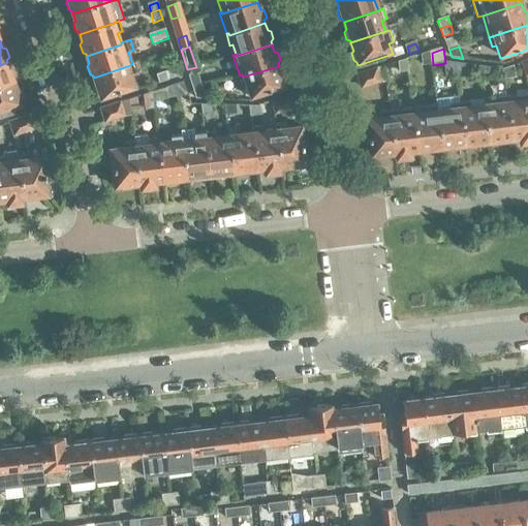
[(432,65),(431,53),(423,56),(424,66),(432,65)]
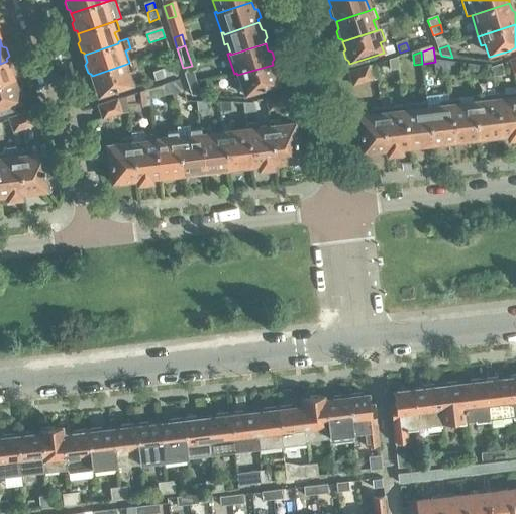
[(398,60),(391,62),(391,72),(399,71),(398,60)]
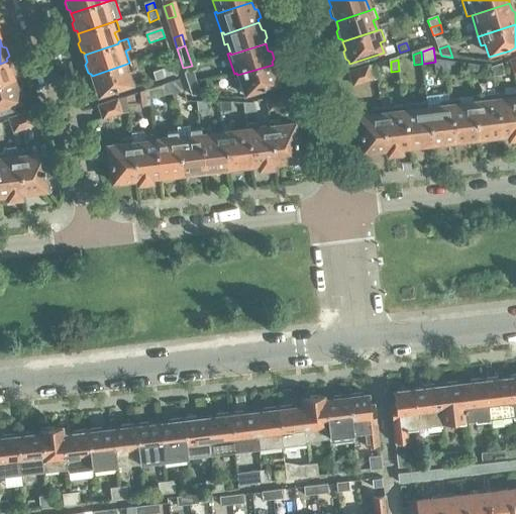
[(0,87),(15,82),(13,79),(16,76),(13,69),(10,68),(7,61),(0,64),(0,87)]
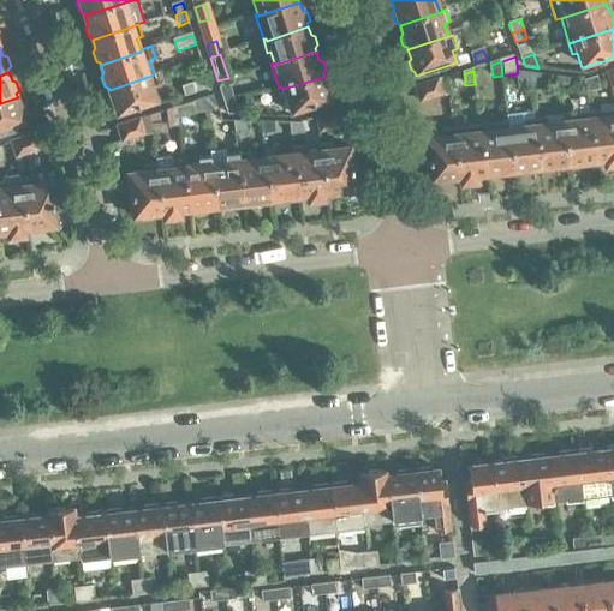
[(530,75),(518,73),(519,89),(531,88),(530,75)]
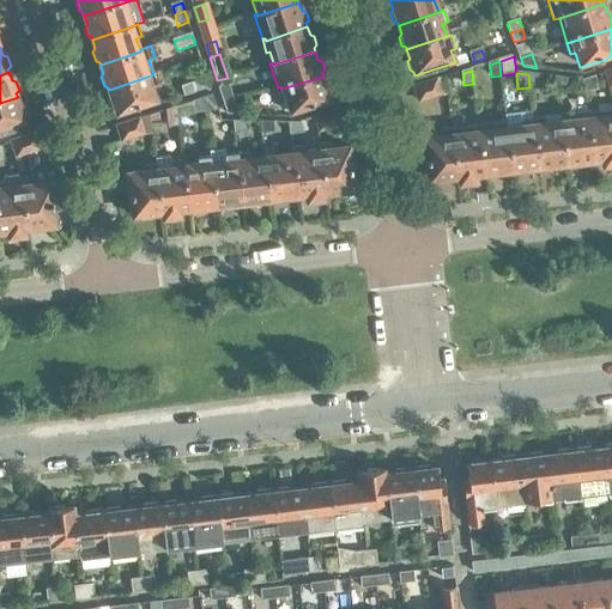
[(109,90),(111,97),(111,98),(109,102),(111,110),(115,111),(116,115),(157,102),(151,86),(156,84),(153,74),(147,77),(109,90)]
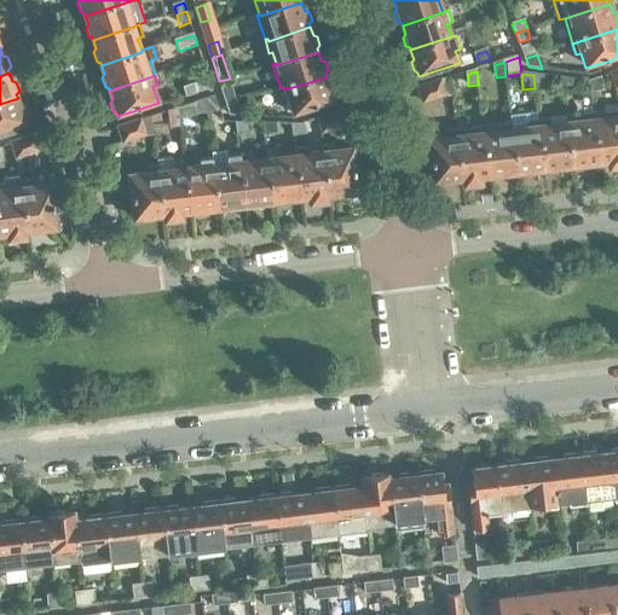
[(533,75),(535,88),(547,87),(546,76),(533,75)]
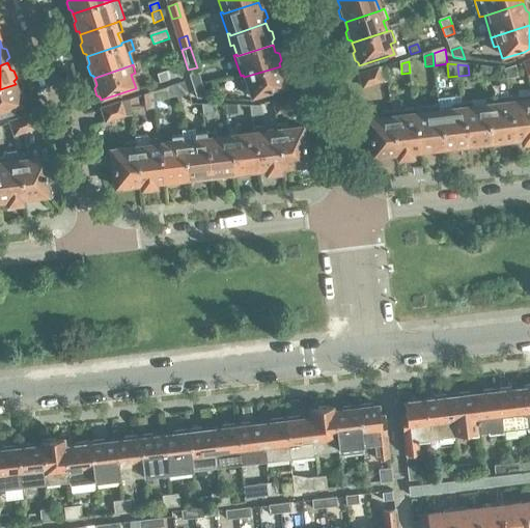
[(241,76),(247,99),(252,100),(286,88),(285,85),(287,82),(285,74),(282,73),(280,66),(244,77),(243,75),(241,76)]
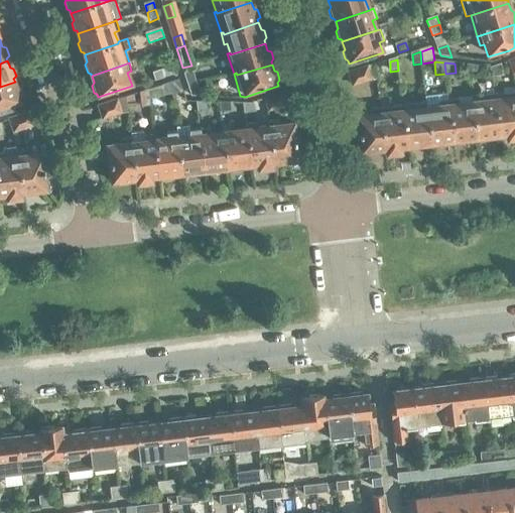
[(493,77),(503,76),(502,65),(492,68),(493,77)]
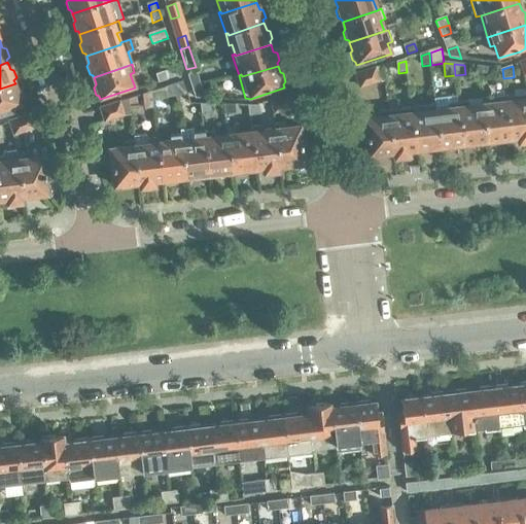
[(489,68),(479,67),(480,79),(490,78),(489,68)]
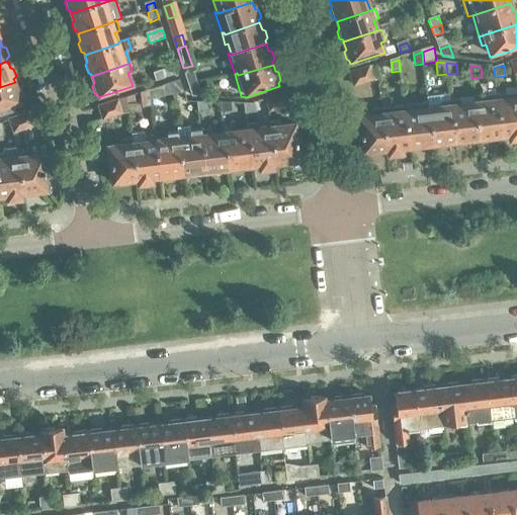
[(175,68),(154,74),(157,82),(177,76),(175,68)]
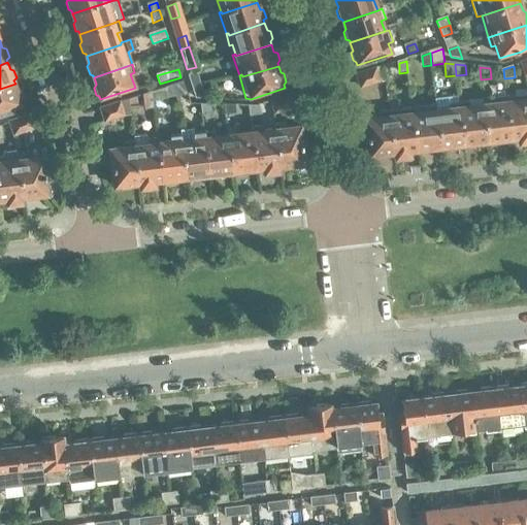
[(381,84),(376,70),(357,76),(359,84),(361,90),(381,84)]
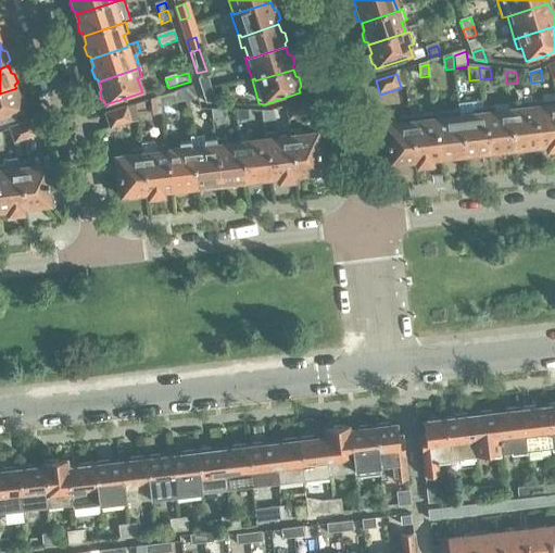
[(212,90),(207,77),(199,80),(203,92),(212,90)]
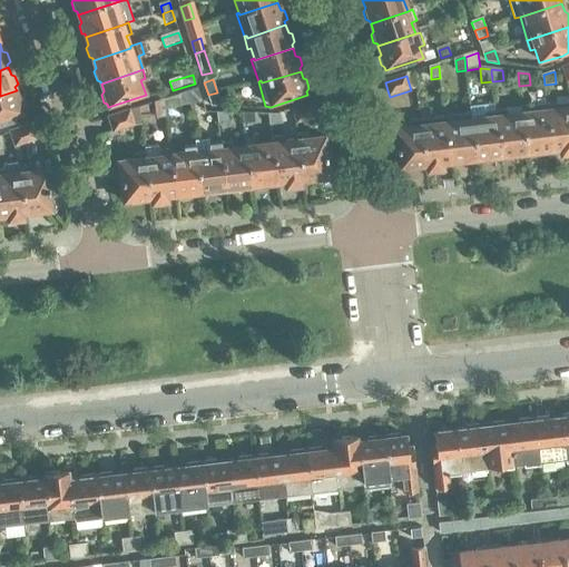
[(194,90),(189,91),(190,106),(190,107),(203,103),(197,90),(197,89),(194,90)]
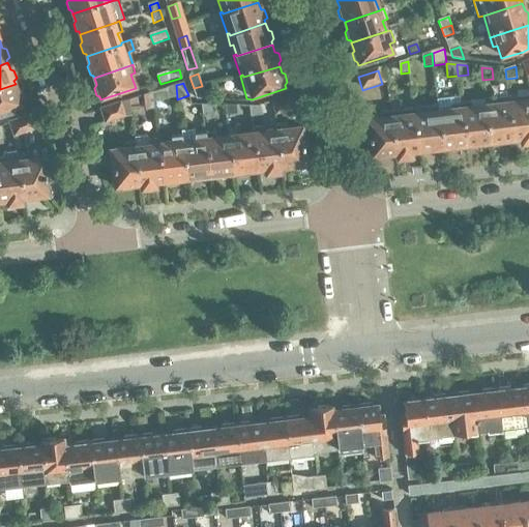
[(0,112),(22,106),(21,103),(24,99),(21,91),(18,90),(16,84),(0,89),(0,112)]
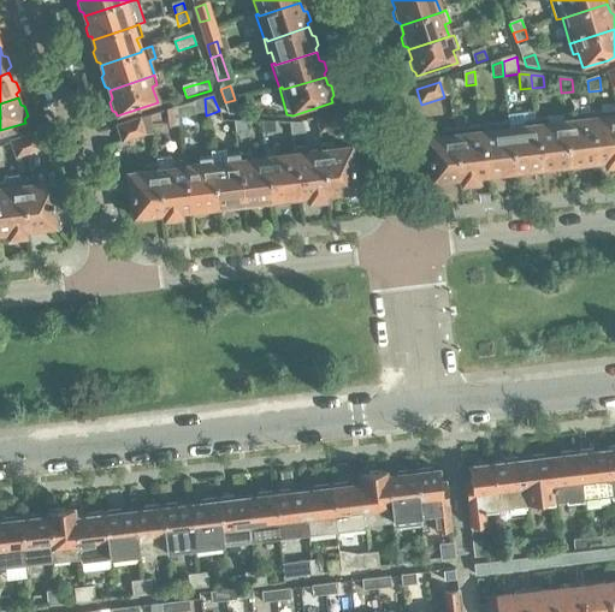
[(206,114),(205,99),(195,102),(196,116),(206,114)]
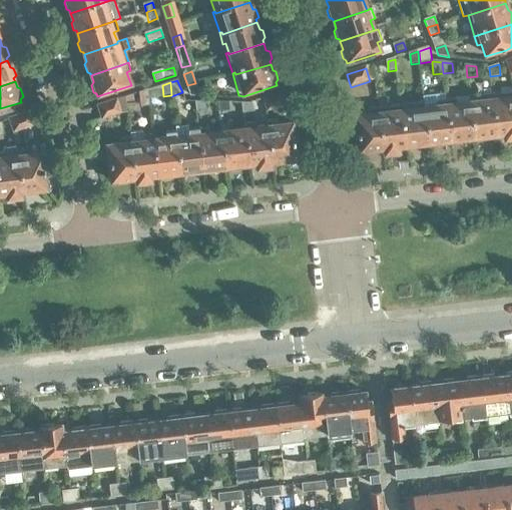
[(195,83),(187,85),(190,97),(199,97),(195,83)]
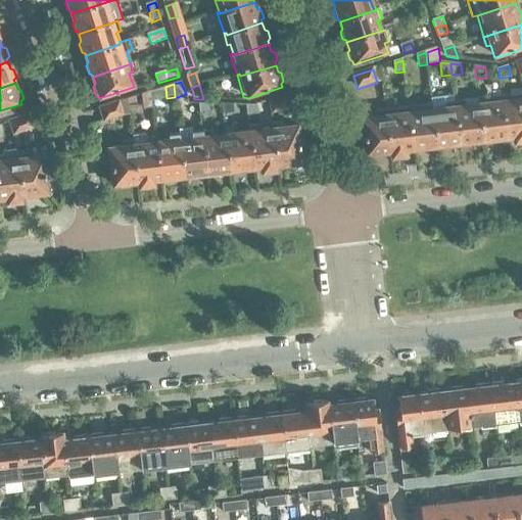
[(512,96),(503,97),(507,140),(515,139),(515,143),(521,142),(521,90),(512,92),(512,96)]
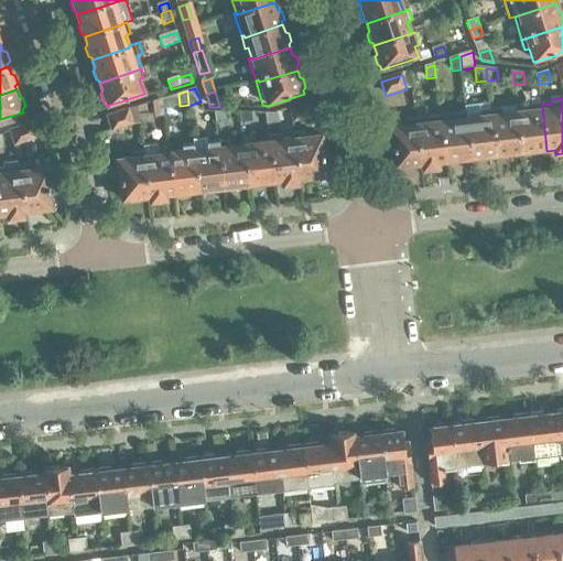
[(163,99),(154,101),(155,119),(164,118),(163,99)]
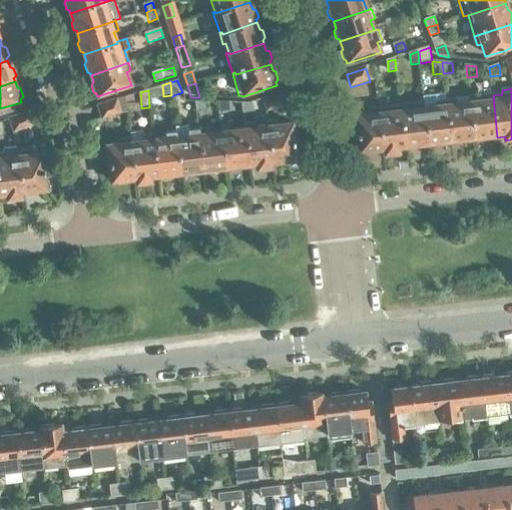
[(470,98),(474,139),(483,138),(485,141),(493,140),(495,137),(497,137),(493,95),(492,90),(478,92),(479,97),(470,98)]
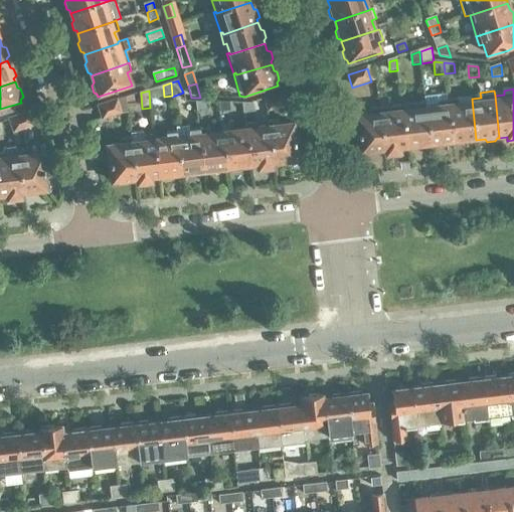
[(283,94),(265,100),(269,113),(288,107),(283,94)]
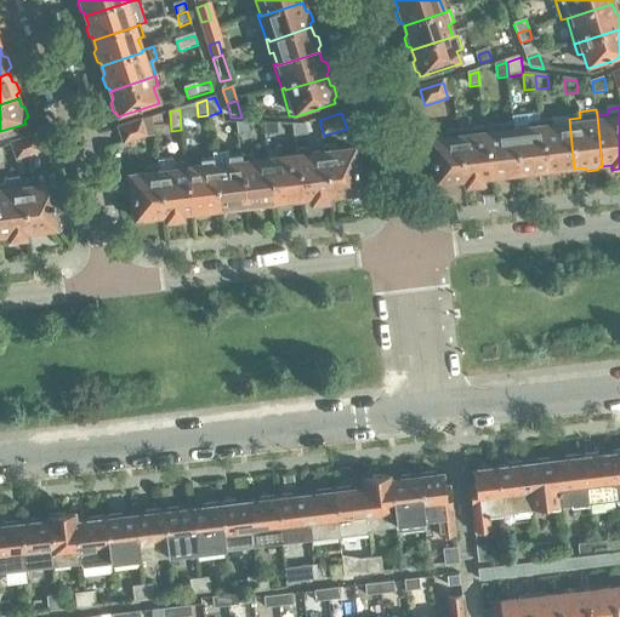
[(512,119),(513,126),(519,175),(523,175),(525,178),(535,177),(538,172),(547,172),(541,121),(540,115),(512,119)]
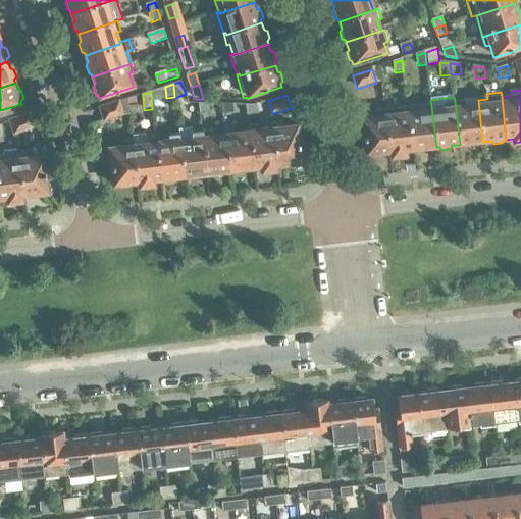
[(128,99),(119,102),(99,109),(103,121),(123,115),(131,113),(128,99)]
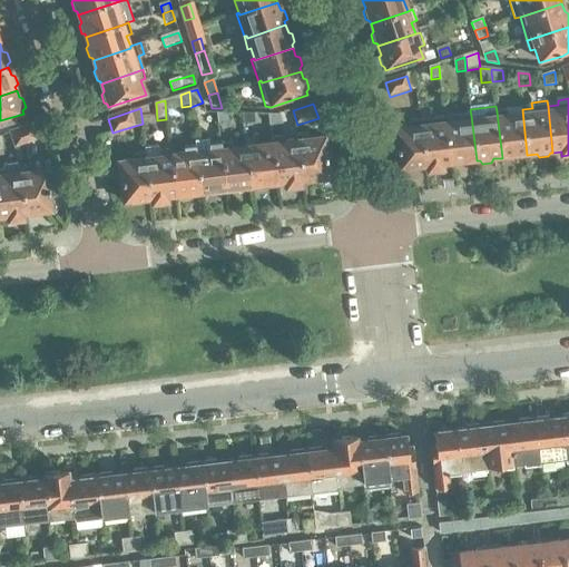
[(522,109),(497,111),(502,158),(510,157),(512,160),(522,159),(523,155),(527,155),(522,109)]
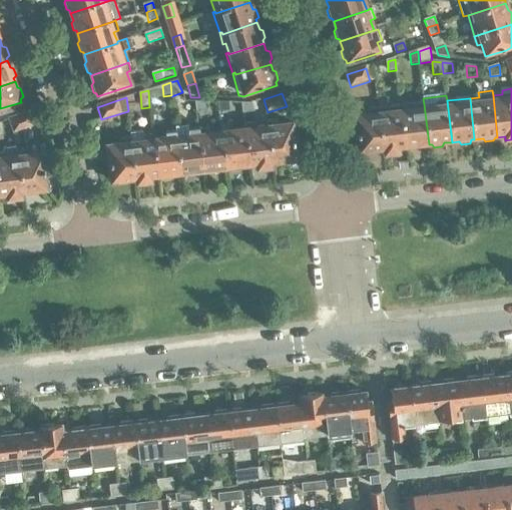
[(187,113),(196,112),(195,102),(186,102),(187,113)]
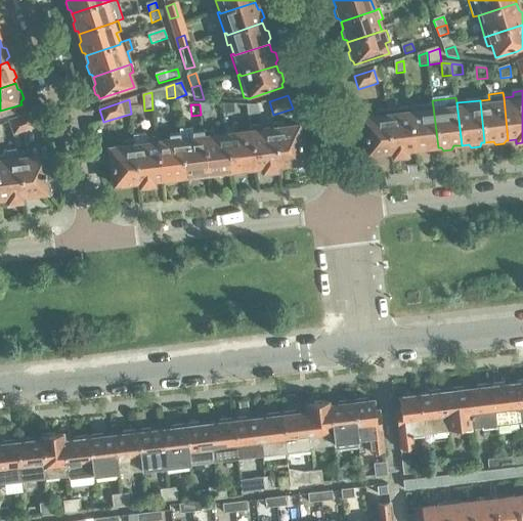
[(210,104),(200,104),(201,115),(211,114),(210,104)]
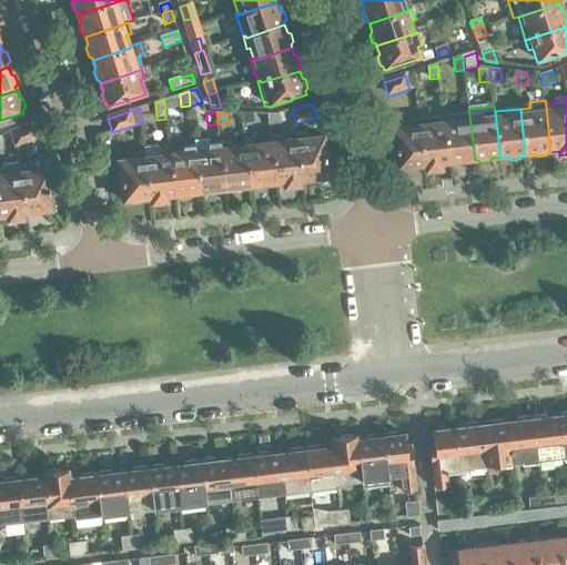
[(254,114),(242,114),(242,125),(255,124),(254,114)]
